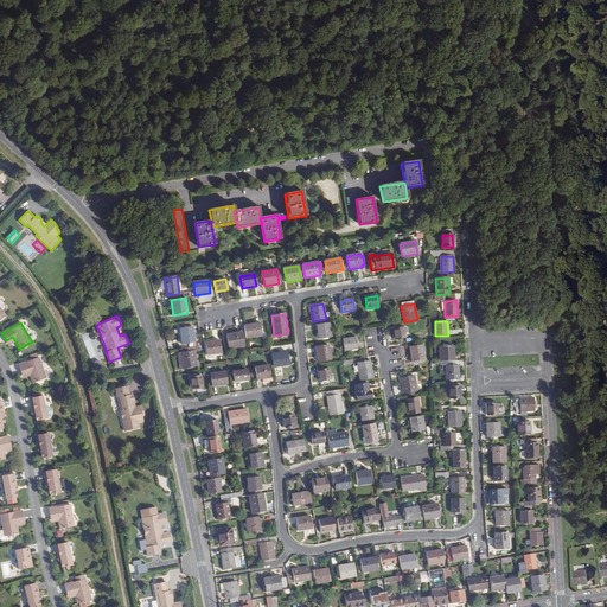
[(260,323),(244,326),(247,338),(262,336),(260,323)]
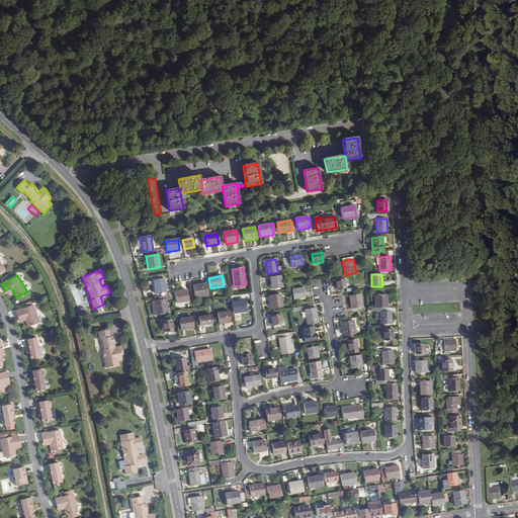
[(270,277),(272,289),(283,287),(281,275),(270,277)]
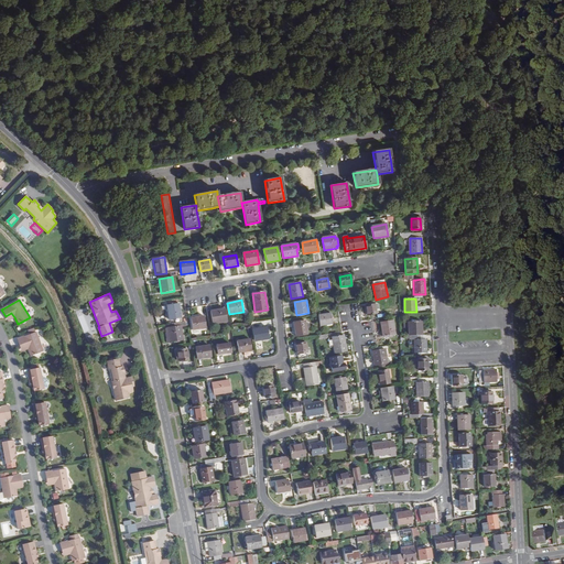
[(179,304),(167,305),(169,320),(181,318),(179,304)]
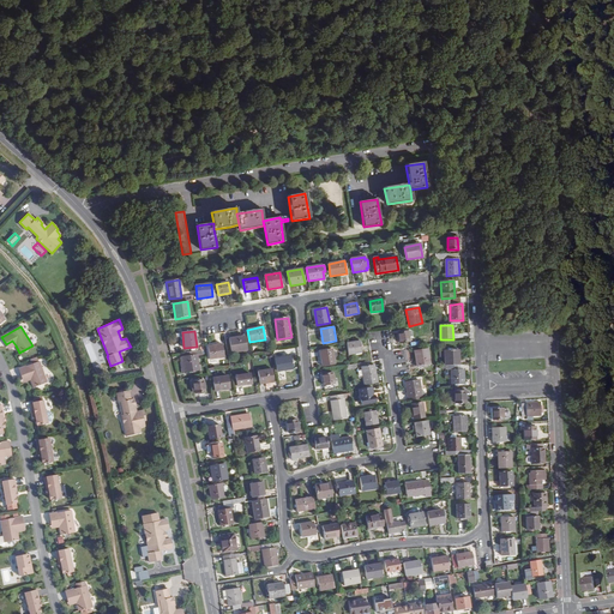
[(398,333),(399,343),(410,342),(409,331),(398,333)]
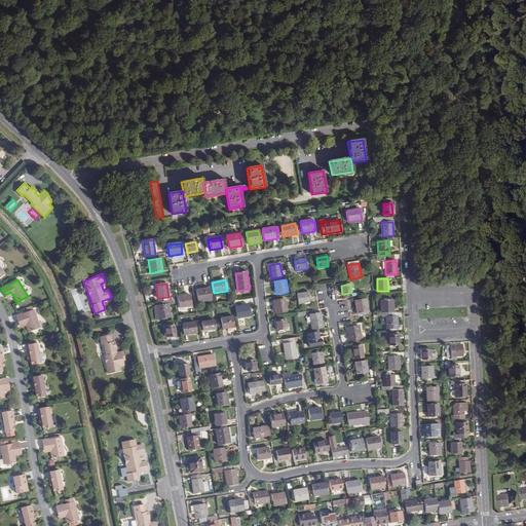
[(209,289),(196,291),(198,302),(211,300),(209,289)]
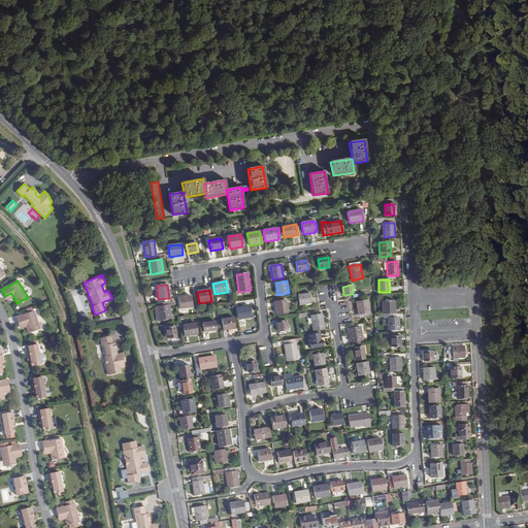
[(72,295),(78,310),(80,309),(78,303),(80,302),(77,293),(72,295)]
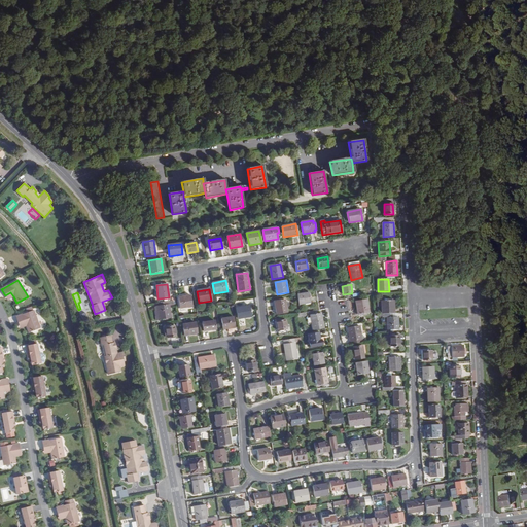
[(309,292),(297,294),(300,305),(311,303),(309,292)]
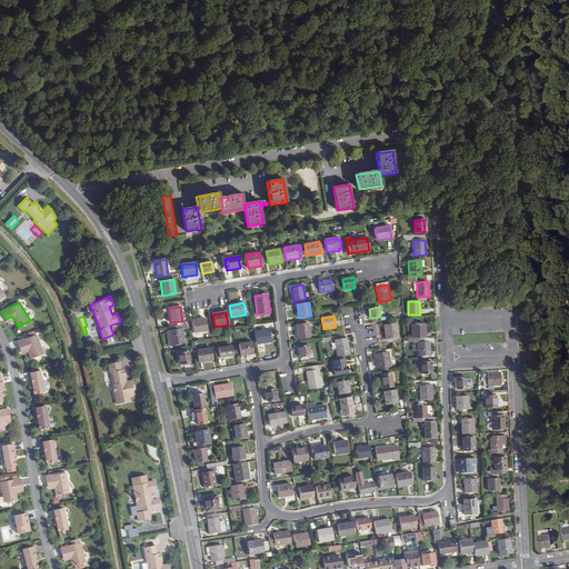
[(206,319),(192,321),(195,333),(208,331),(206,319)]
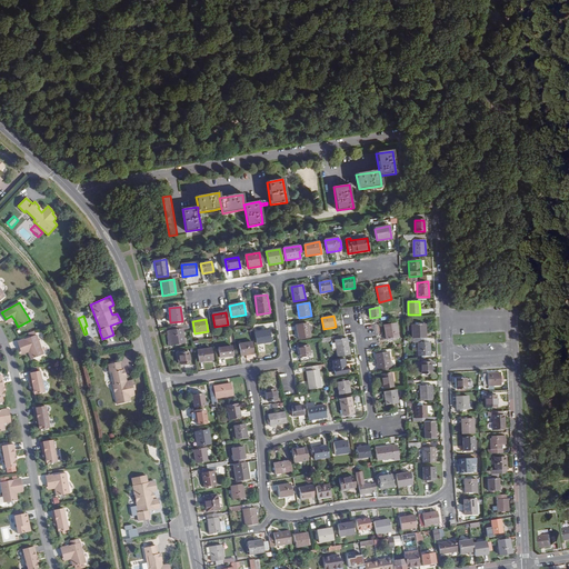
[(308,323),(297,326),(299,339),(310,337),(308,323)]
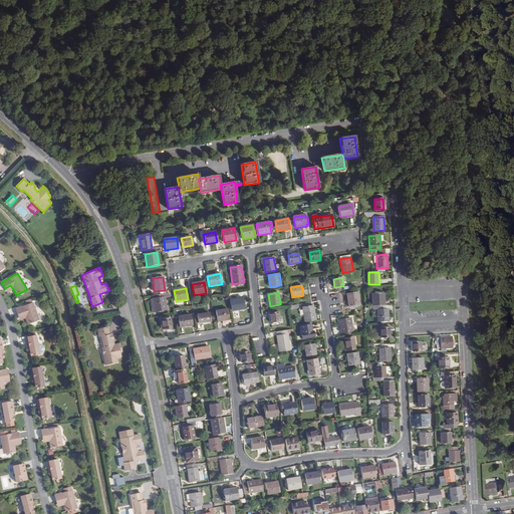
[(346,293),(349,307),(360,305),(358,292),(346,293)]
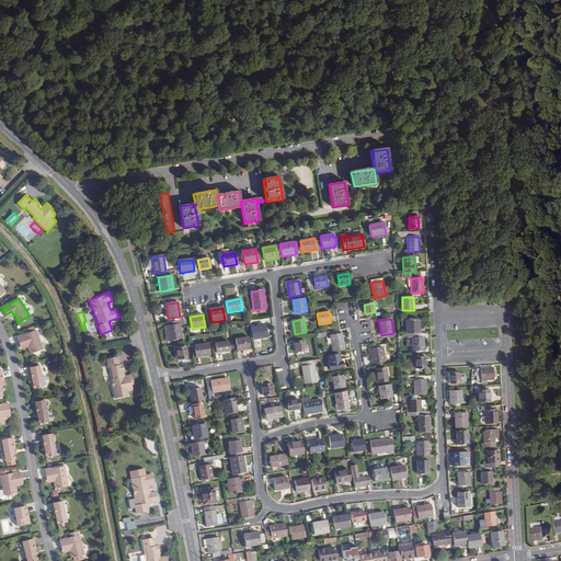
[(185,324),(184,320),(167,323),(167,327),(165,328),(168,340),(182,338),(180,325),(185,324)]
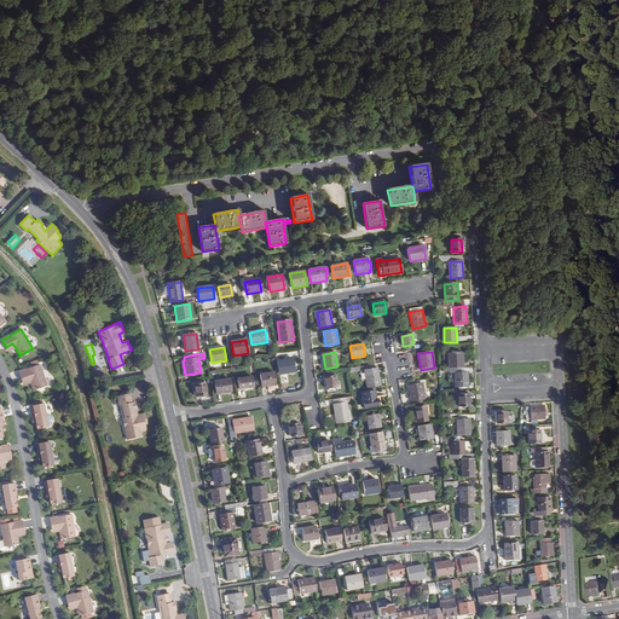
[(462,353),(449,353),(449,369),(460,368),(463,368),(462,353)]
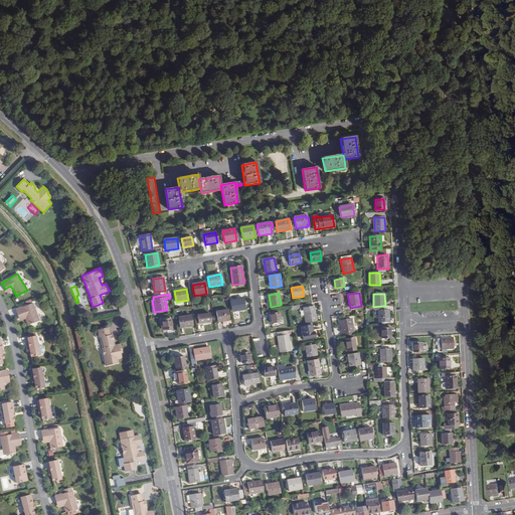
[(243,299),(230,301),(232,312),(245,309),(243,299)]
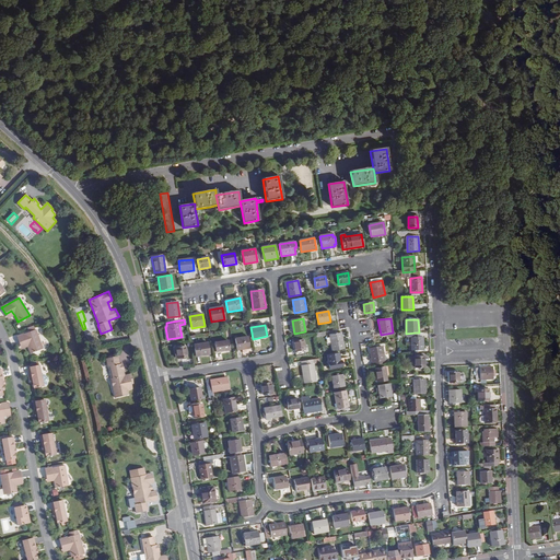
[(16,337),(20,343),(26,341),(28,346),(31,353),(43,349),(36,329),(35,329),(34,326),(27,328),(28,333),(16,337)]
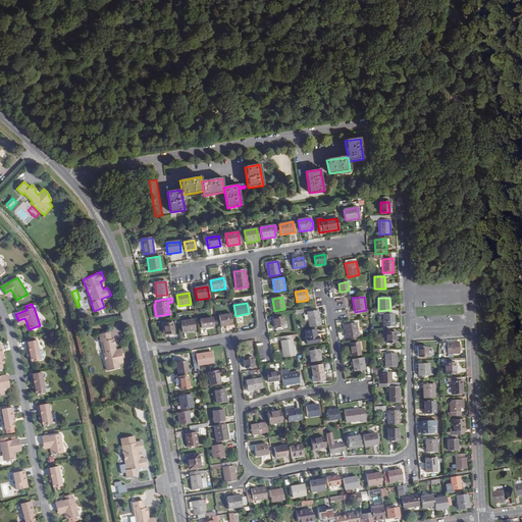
[(307,312),(310,327),(321,325),(318,310),(307,312)]
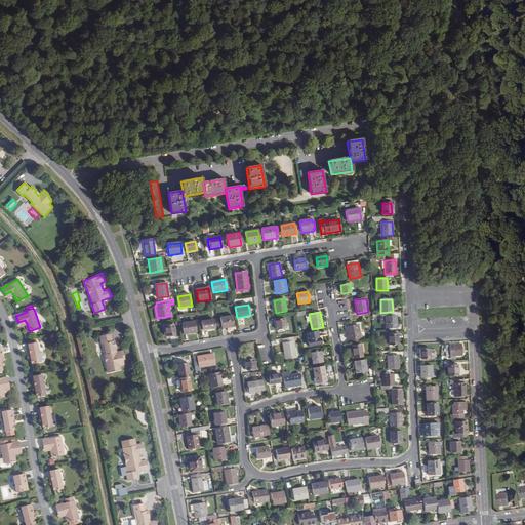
[(232,316),(220,318),(223,328),(234,326),(232,316)]
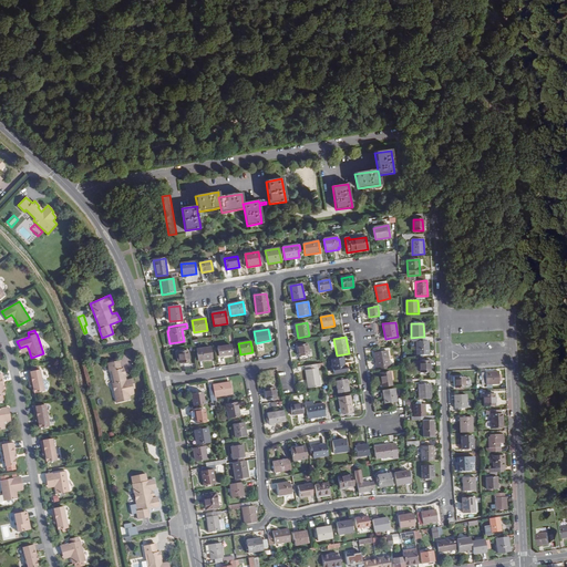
[(421,341),(416,342),(416,356),(430,354),(429,341),(421,341)]
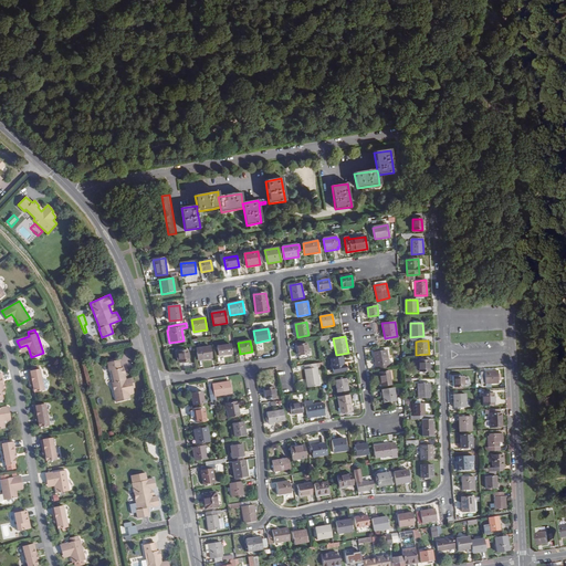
[(296,345),(299,356),(308,354),(306,343),(296,345)]
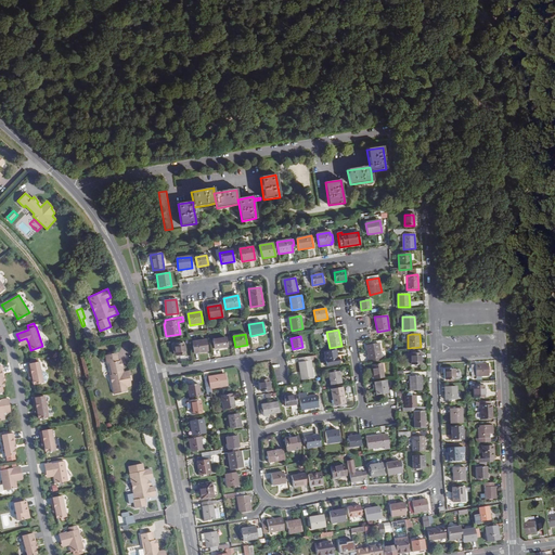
[(226,338),(214,340),(215,349),(228,347),(226,338)]
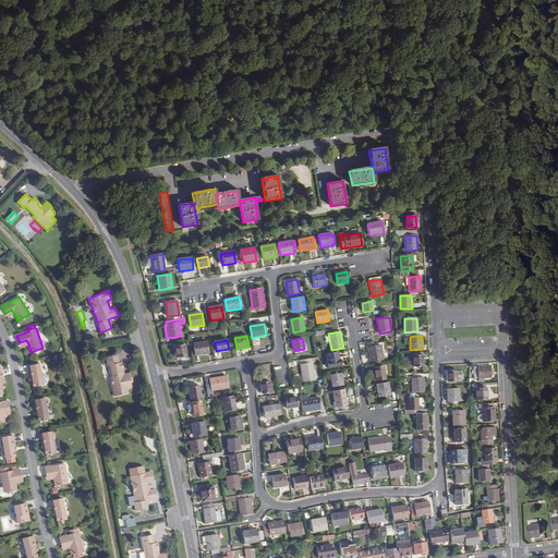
[(207,342),(194,344),(195,355),(208,353),(207,342)]
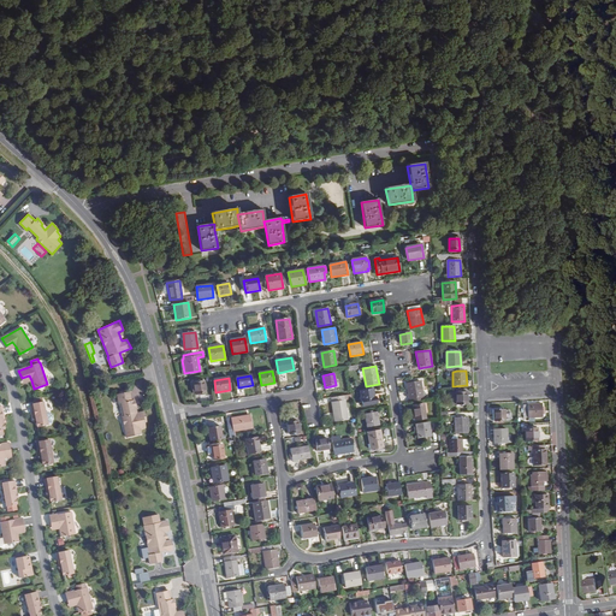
[(203,381),(194,383),(196,395),(206,394),(203,381)]
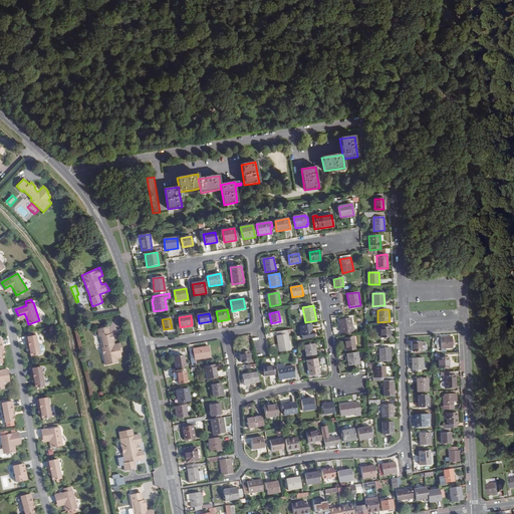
[(339,320),(342,335),(353,333),(351,318),(339,320)]
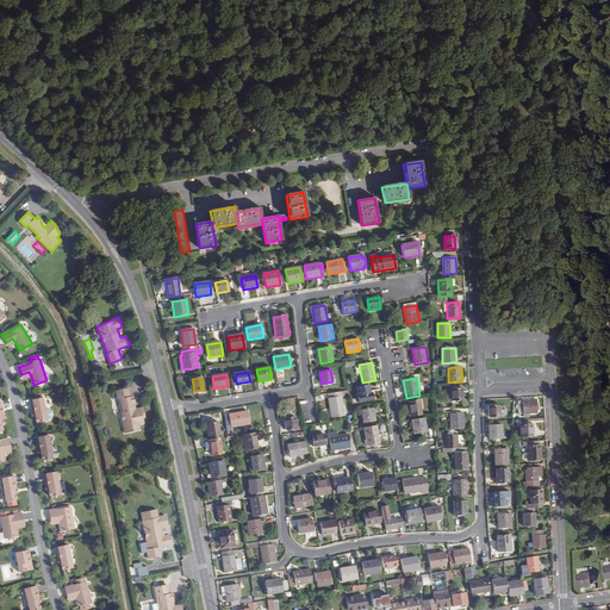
[(356,387),(360,403),(374,400),(373,397),(372,397),(369,385),(356,387)]
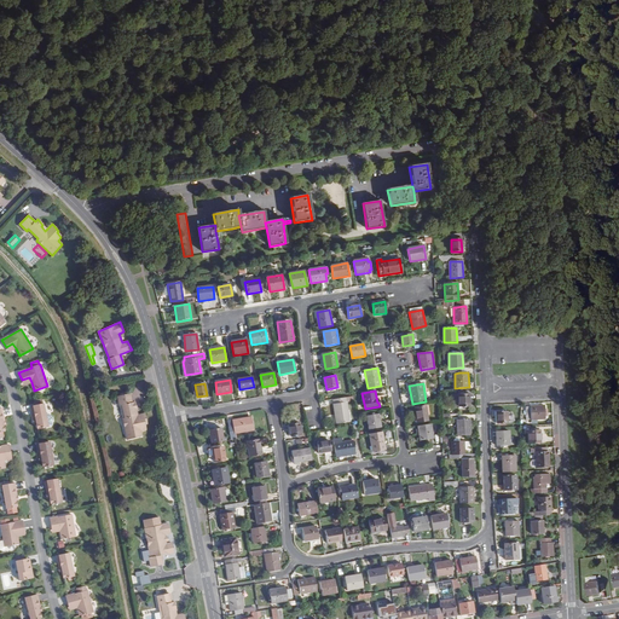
[(136,416),(134,410),(137,410),(136,403),(132,403),(129,393),(117,397),(120,405),(122,405),(125,418),(122,418),(127,439),(142,437),(140,431),(145,429),(145,424),(146,423),(144,414),(136,416)]
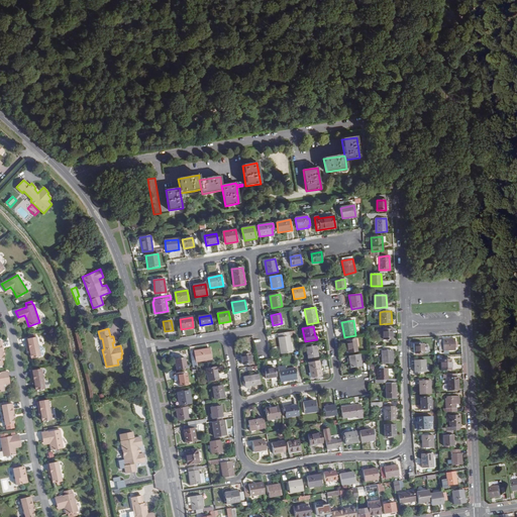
[(392,329),(379,330),(379,340),(392,339),(392,329)]
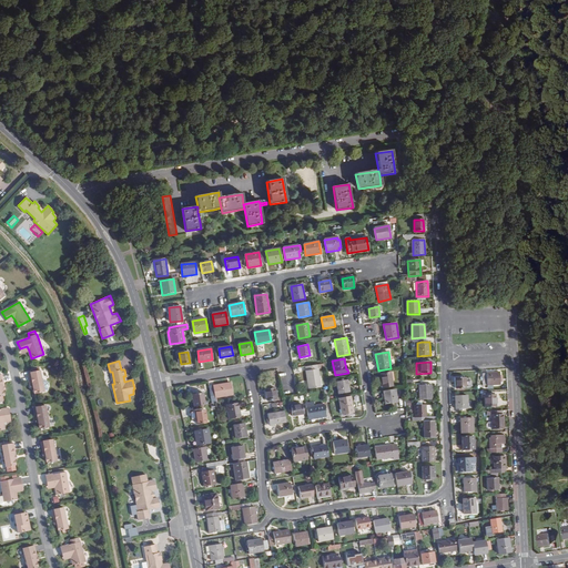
[(305,367),(308,389),(321,387),(318,369),(325,367),(324,364),(305,367)]
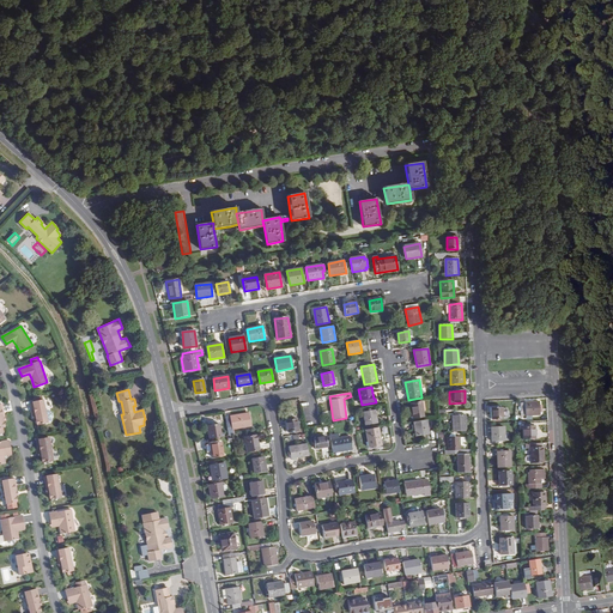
[(43,400),(32,402),(30,402),(32,410),(35,410),(36,418),(36,420),(37,424),(37,425),(47,423),(44,411),(43,400)]
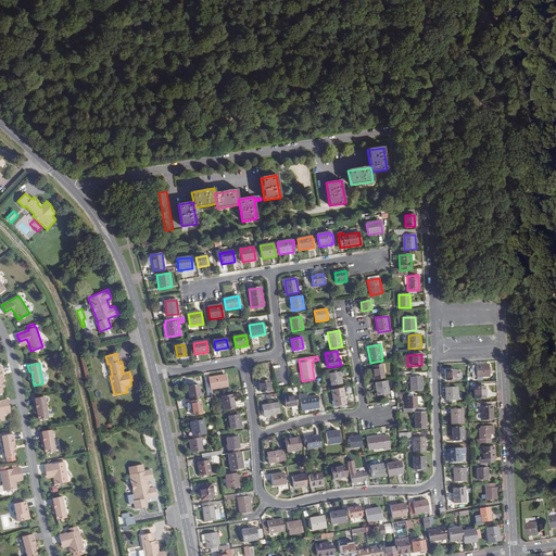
[(386,365),(373,366),(375,379),(384,378),(383,373),(387,373),(386,365)]
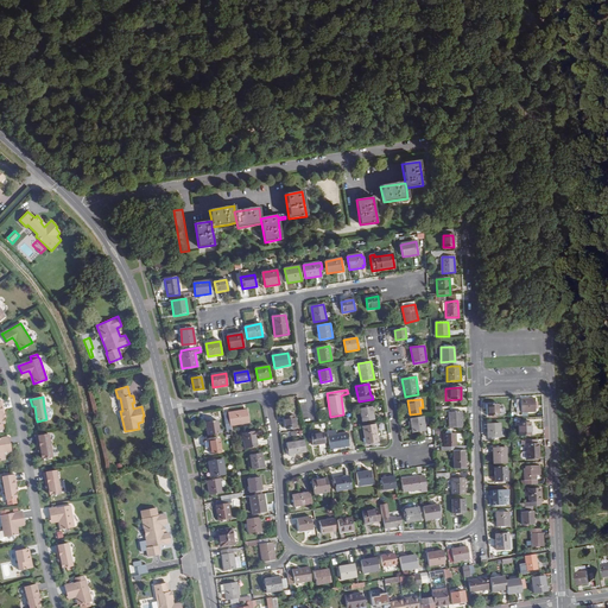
[(517,400),(517,412),(536,411),(534,399),(517,400)]
